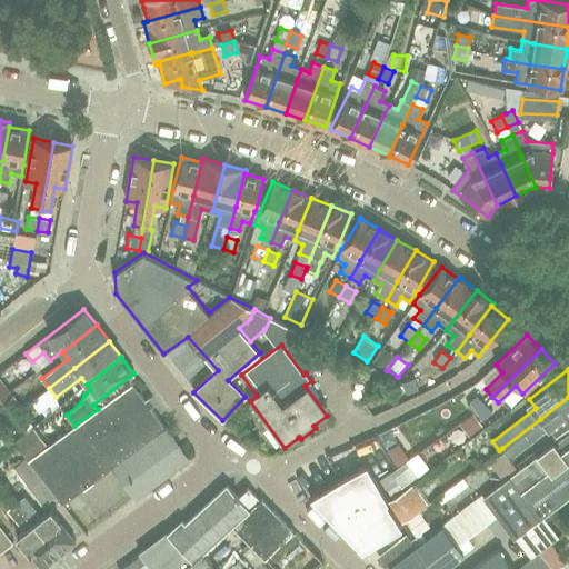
[(418,389),(415,379),(402,383),(406,393),(418,389)]
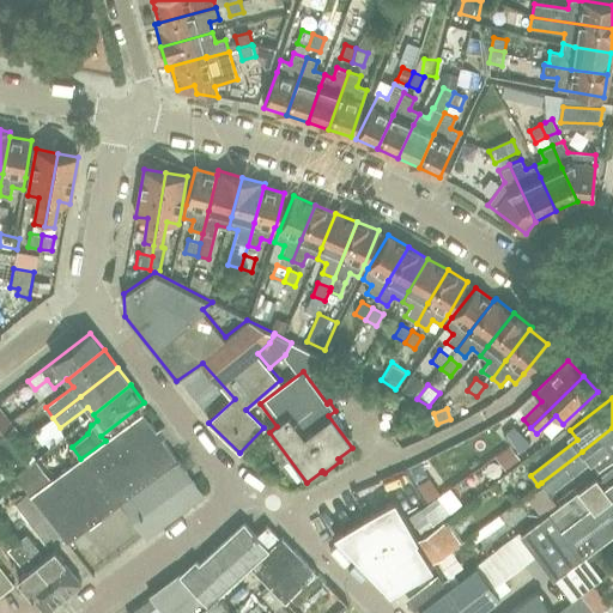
[(30,496),(60,535),(66,544),(120,504),(146,538),(204,495),(143,413),(105,441),(80,459),(50,481),(46,485),(30,496)]
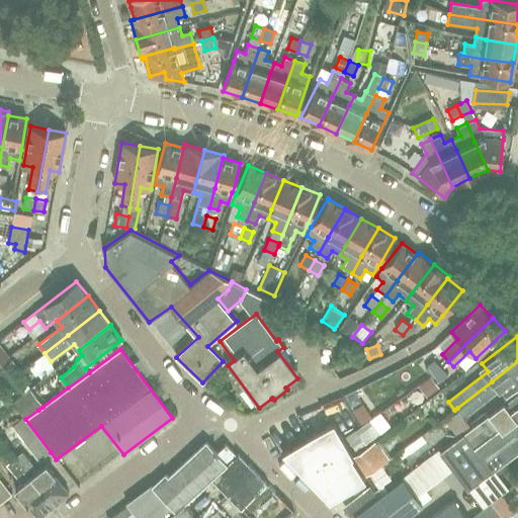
[(425,368),(432,375),(441,367),(434,359),(425,368)]
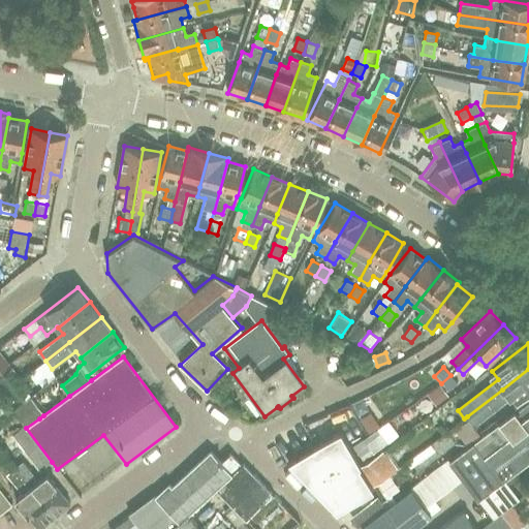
[(0,377),(0,382),(6,391),(21,379),(12,369),(0,377)]
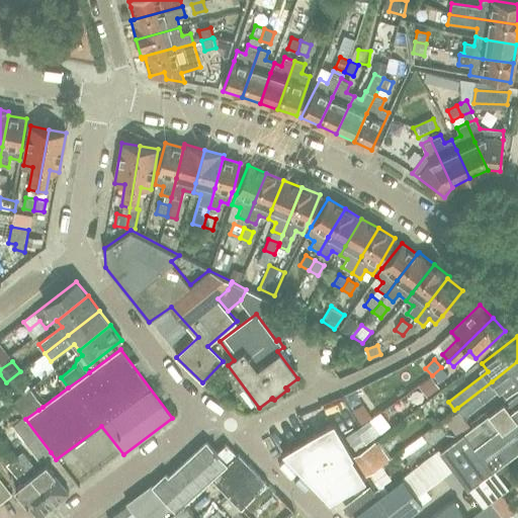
[(517,361),(492,381),(457,408),(463,417),(505,384),(505,383),(514,376),(517,381),(517,361)]
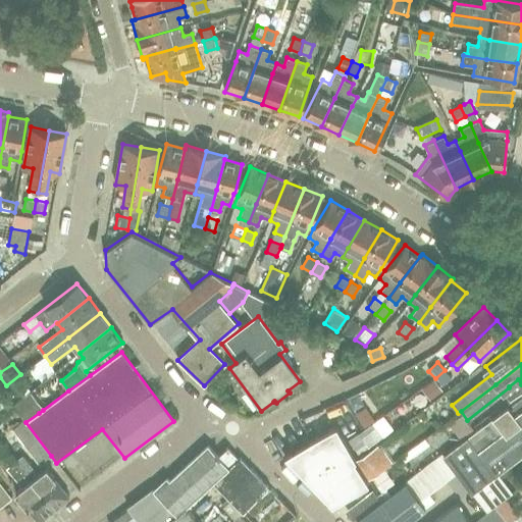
[(452,376),(445,370),(435,378),(442,385),(452,376)]
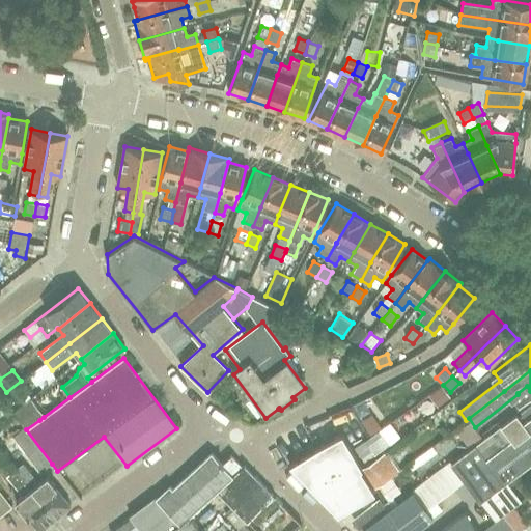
[(21,381),(6,392),(15,402),(29,391),(21,381)]
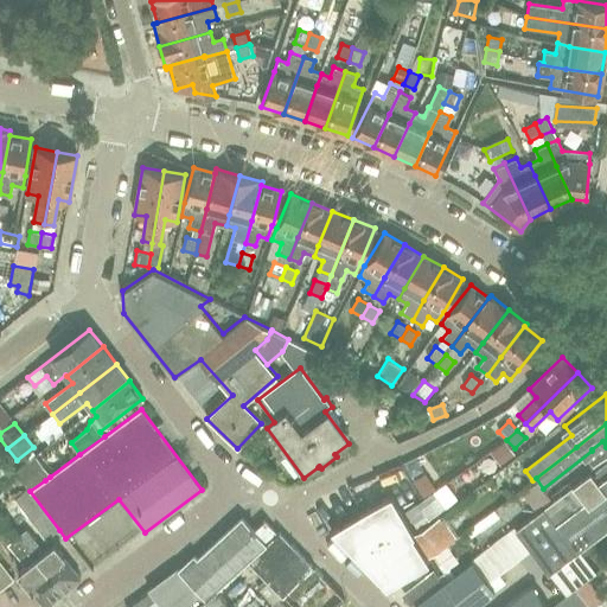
[(14,471),(30,491),(45,480),(29,460),(14,471)]
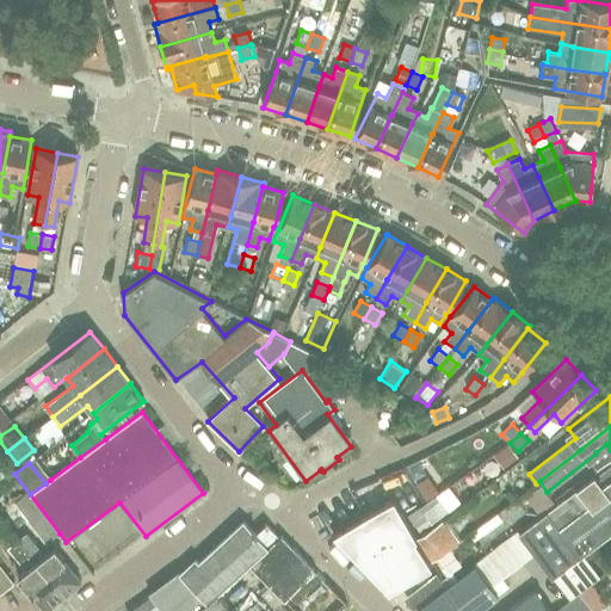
[(610,488),(610,464),(598,475),(600,477),(597,480),(606,492),(610,488)]
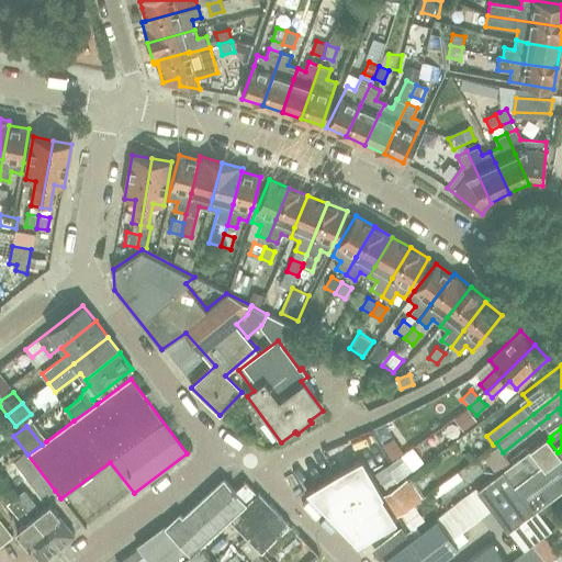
[(561,449),(558,452),(549,441),(546,437),(476,491),(491,509),(506,530),(561,487),(561,449)]
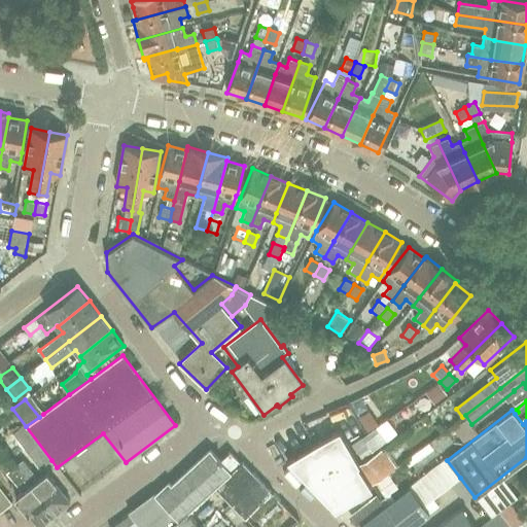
[(39,469),(51,460),(26,426),(23,425),(11,433),(39,469)]
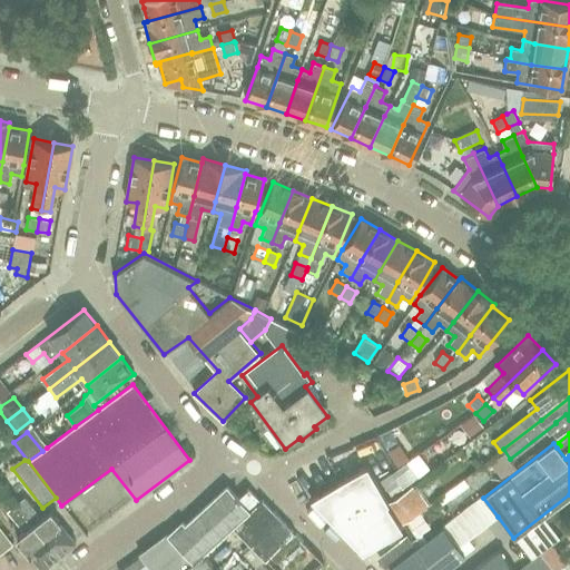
[(365,464),(308,498),(362,550),(401,528),(390,509),(386,503),(387,502),(374,479),(365,464)]
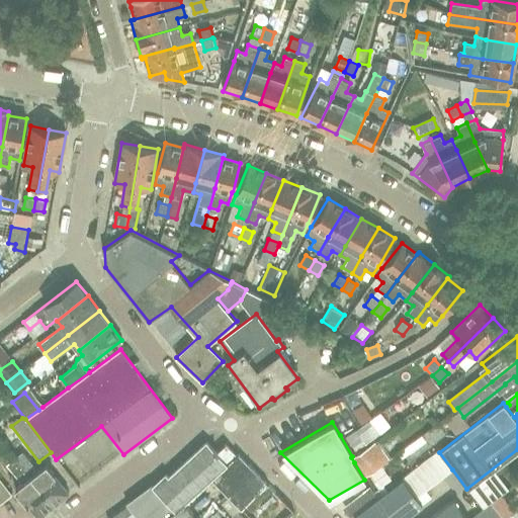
[(426,435),(402,454),(409,464),(434,445),(426,435)]
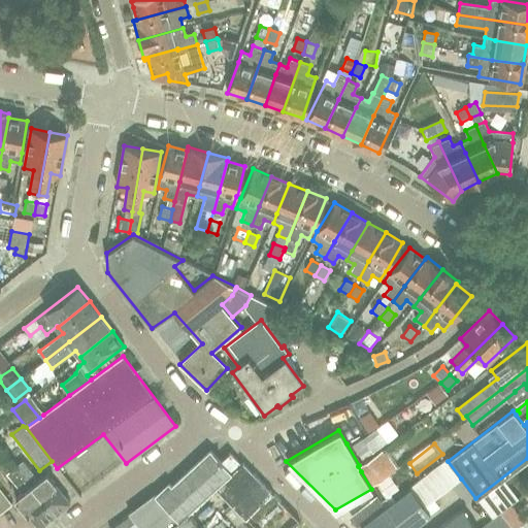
[(215,489),(239,465),(229,453),(221,461),(220,460),(219,461),(210,452),(171,487),(169,484),(156,496),(179,522),(188,514),(215,489)]
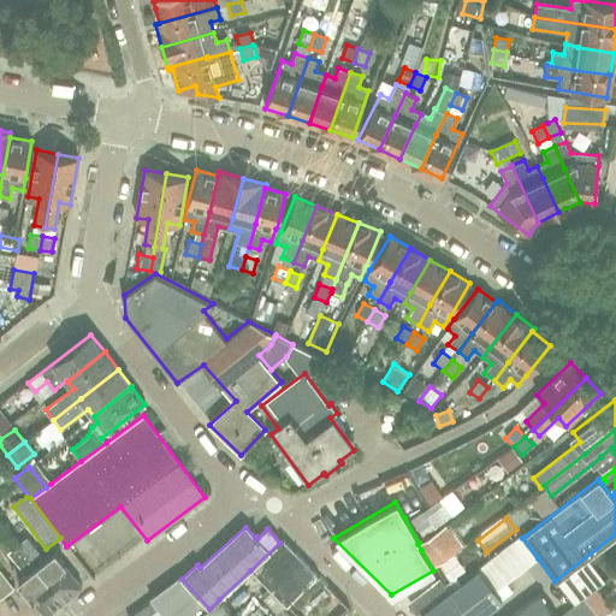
[(418,544),(421,550),(433,567),(444,560),(437,548),(448,540),(440,528),(419,543),(418,544)]
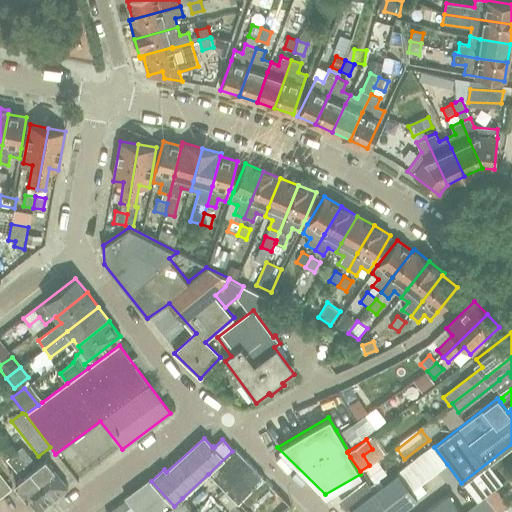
[(22,446),(14,452),(53,499),(67,487),(45,459),(37,465),(22,446)]
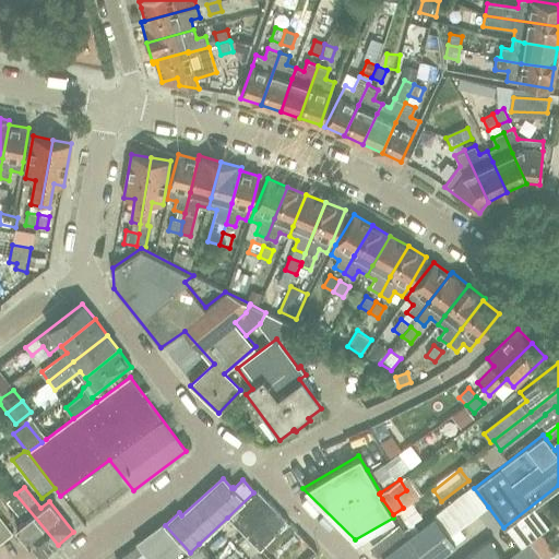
[(488,507),(474,488),(464,496),(478,514),(488,507)]
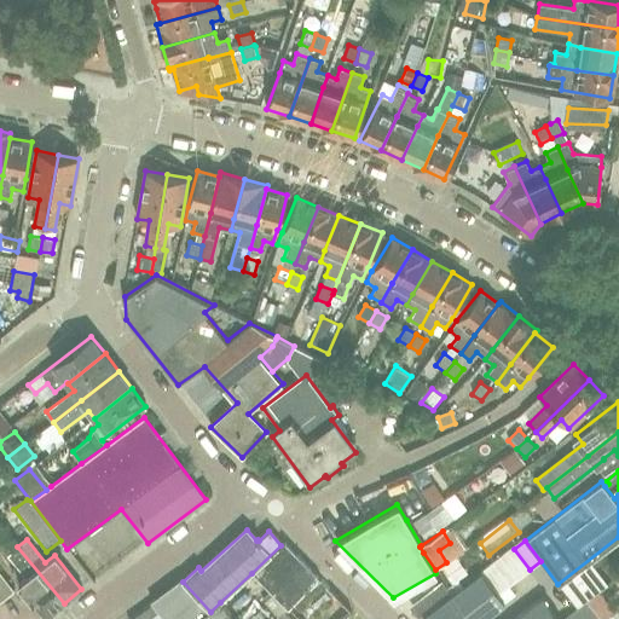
[(18,585),(45,618),(64,603),(17,547),(7,555),(27,578),(18,585)]
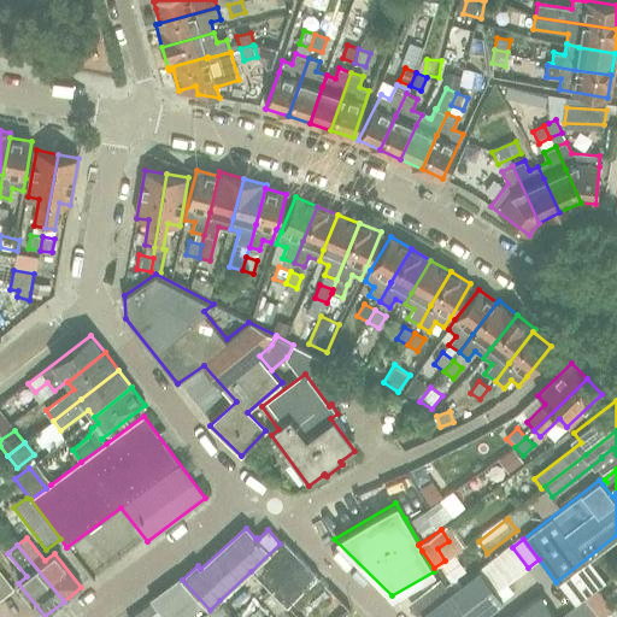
[(528,568),(512,547),(501,554),(517,576),(528,568)]
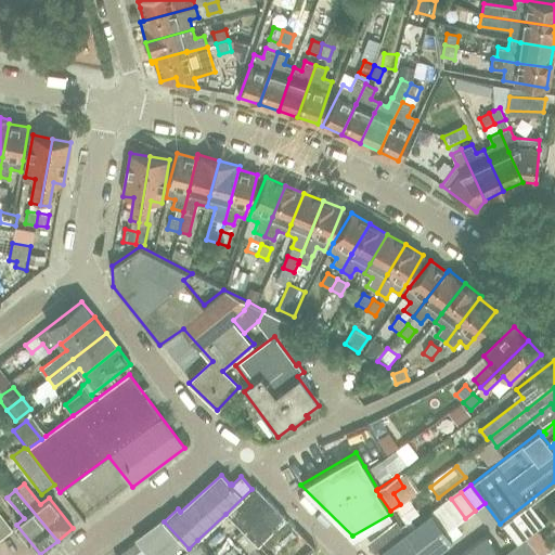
[(465,518),(451,499),(441,506),(455,526),(455,525),(465,518)]
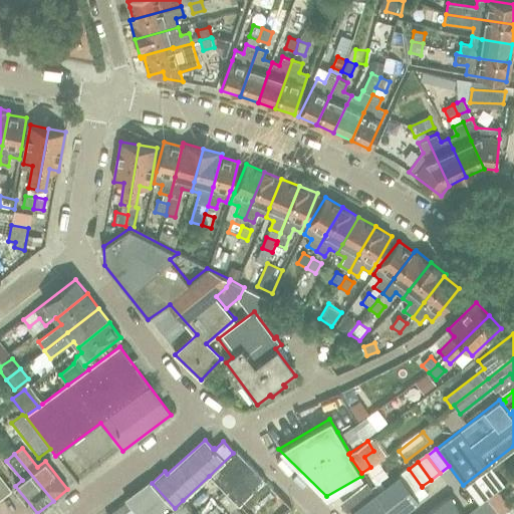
[(378,463),(365,472),(374,484),(388,476),(378,463)]
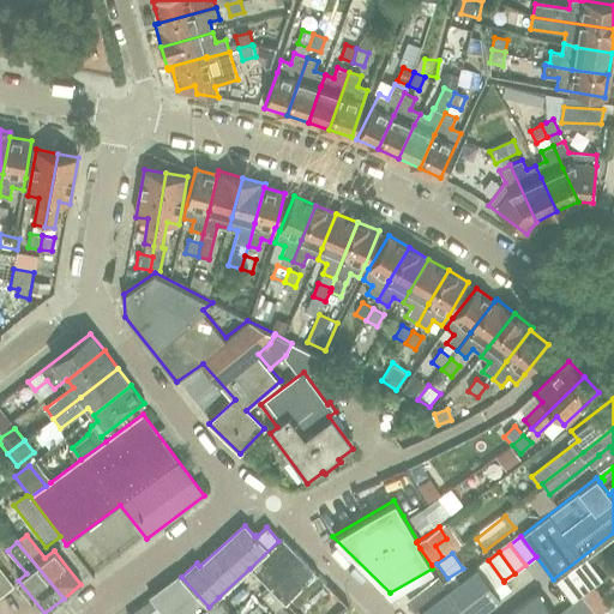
[(269,585),(284,601),(314,571),(299,555),(269,585)]
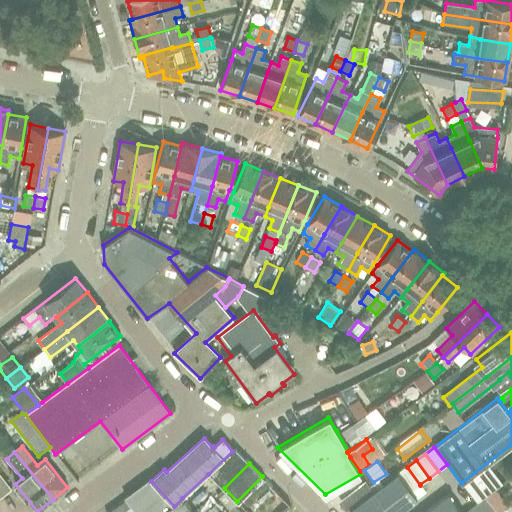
[(420,485),(407,467),(398,474),(411,492),(420,485)]
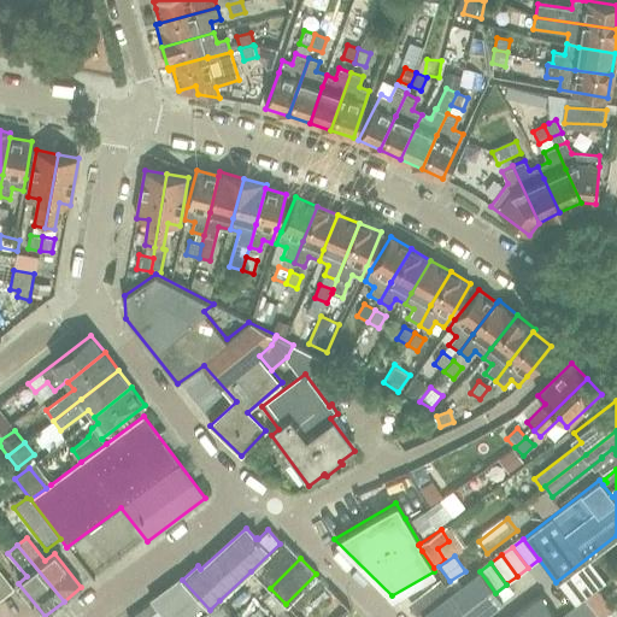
[(0,571),(0,598),(13,588),(0,571)]
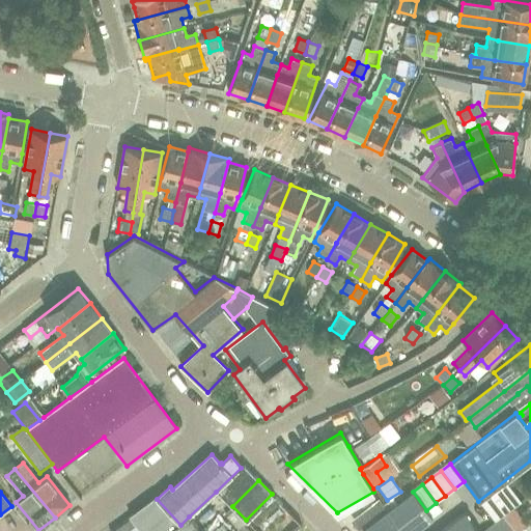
[(385,512),(382,504),(358,523),(363,530),(413,530),(431,518),(426,510),(413,492),(385,512)]
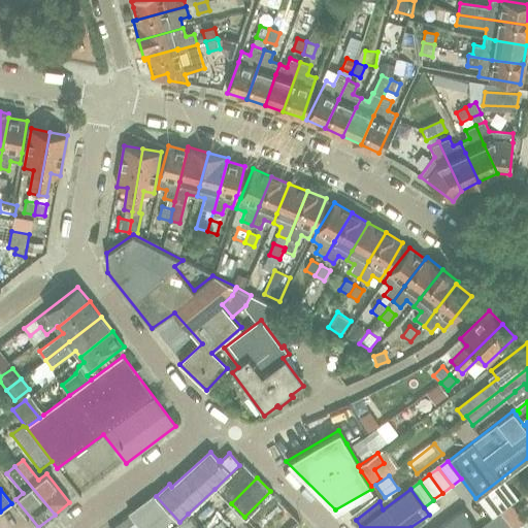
[(138,527),(171,527),(179,522),(156,496),(155,494),(128,514),(138,527)]
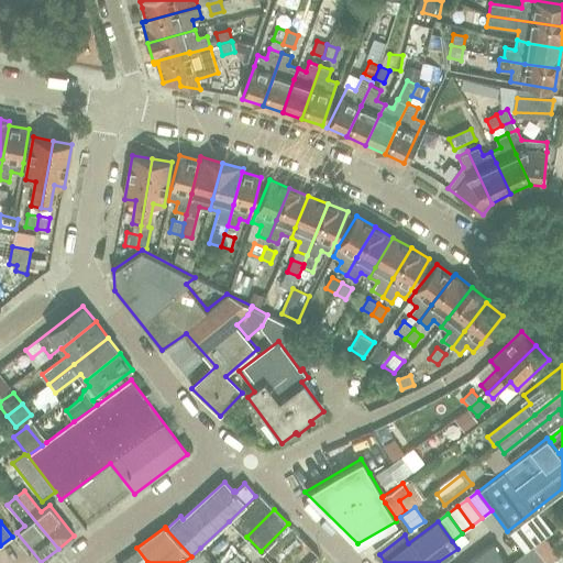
[(507,562),(495,542),(467,562),(507,562)]
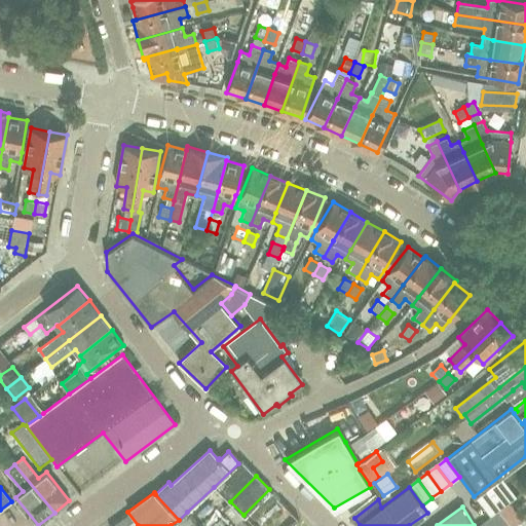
[(478,525),(510,525),(498,511),(490,516),(478,525)]
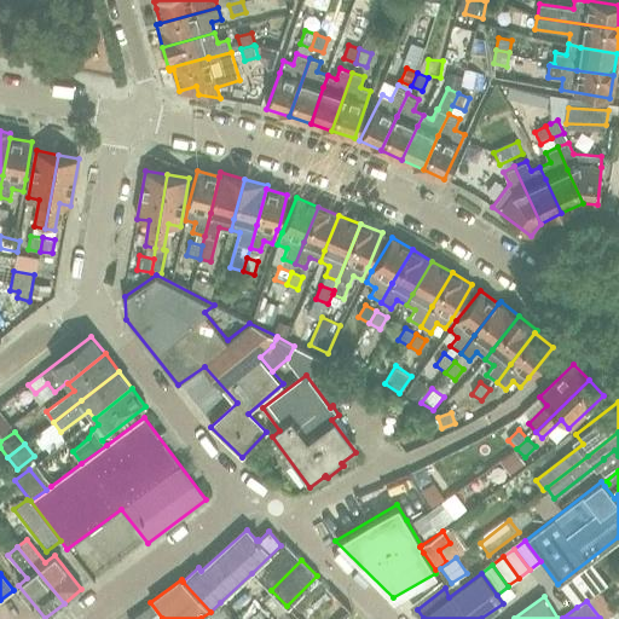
[(201,618),(233,618),(220,602),(210,612),(201,618)]
